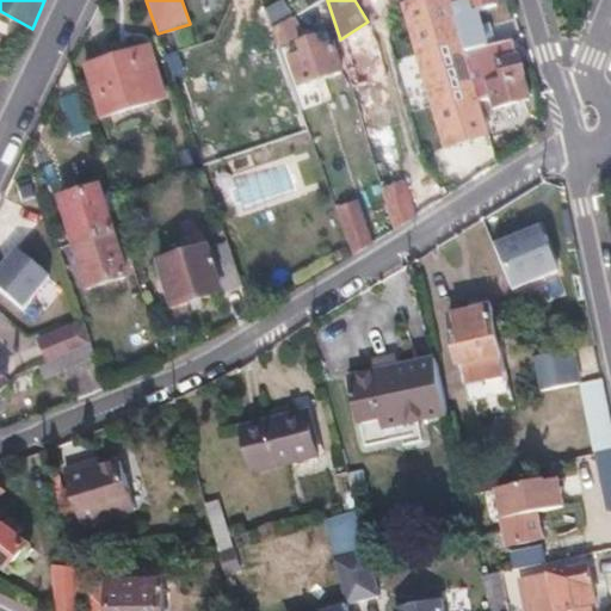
[(421,0),(406,5),(446,147),(473,139),(491,133),(480,99),(466,51),(450,0),(421,0)]
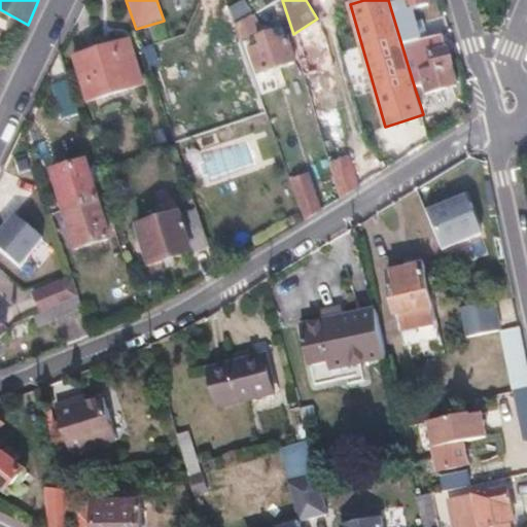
[(388,0),(401,44),(426,39),(422,21),(415,23),(412,10),(431,4),(429,0),(388,0)]
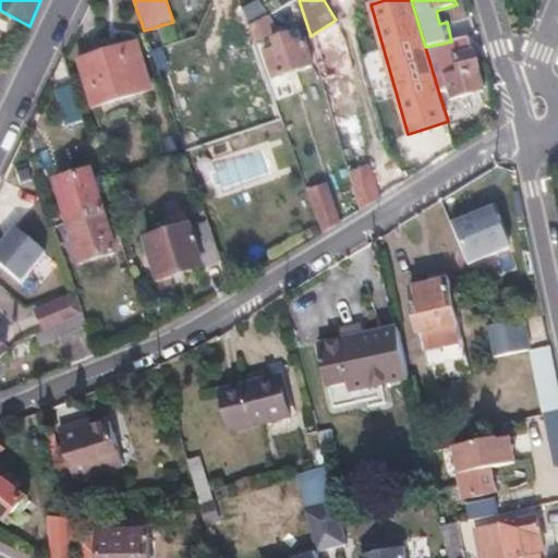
[(241,4),(228,10),(234,31),(249,25),(241,4)]
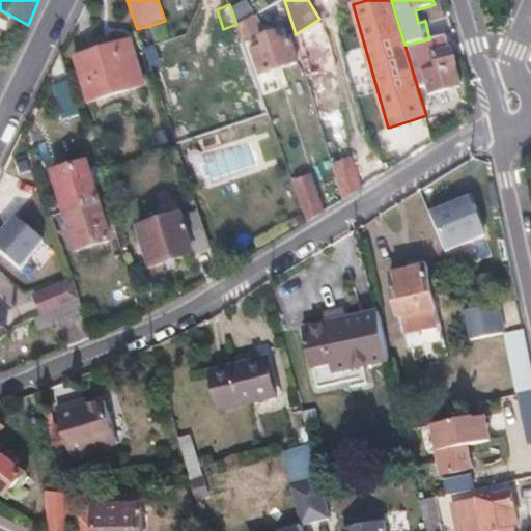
[(270,18),(264,8),(255,14),(260,23),(270,18)]
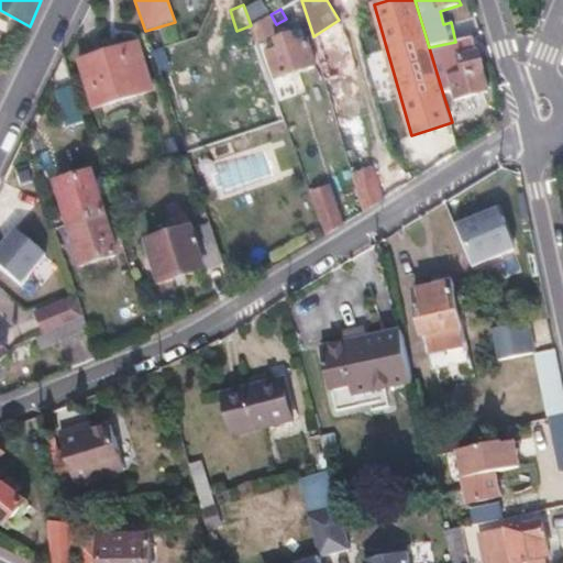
[(271,14),(251,25),(256,42),(278,29),(276,24),(271,14)]
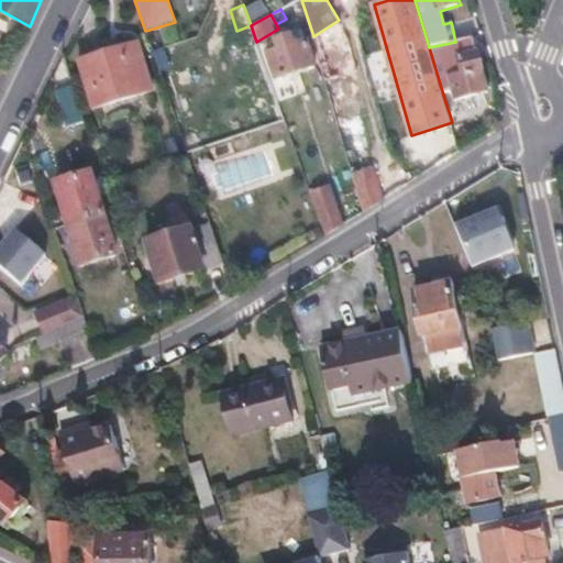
[(341,22),(345,30),(332,39),(337,54),(361,46),(352,19),(341,22)]
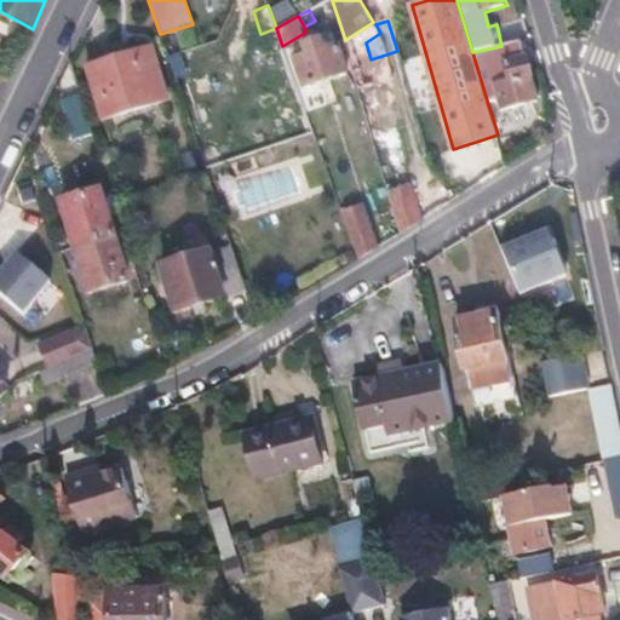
[(375,24),(373,22),(345,40),(349,53),(366,42),(380,33),(375,24)]
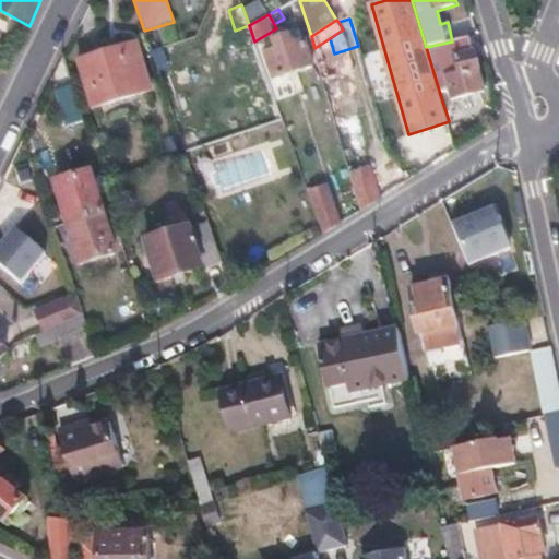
[(275,48),(265,51),(273,79),(313,66),(305,38),(293,42),(289,33),(273,38),(275,48)]
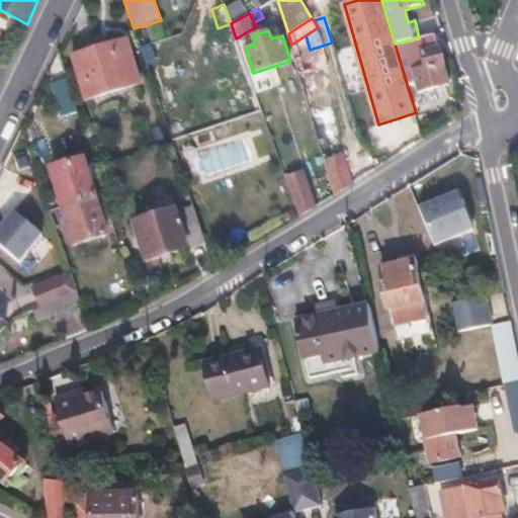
[(440,47),(438,48),(435,34),(419,38),(395,44),(407,84),(417,81),(420,90),(449,82),(440,47)]
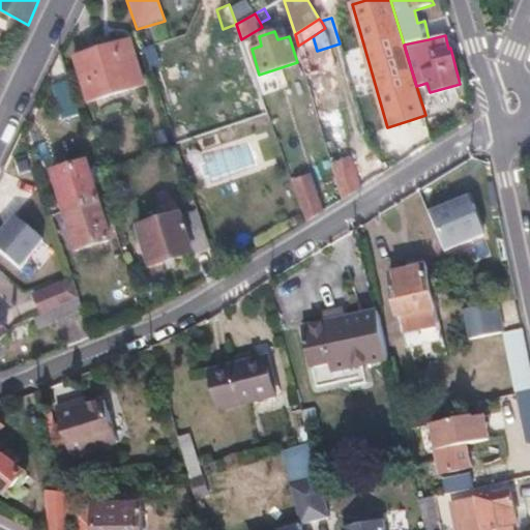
[(127,38),(75,57),(89,100),(142,83),(127,38)]
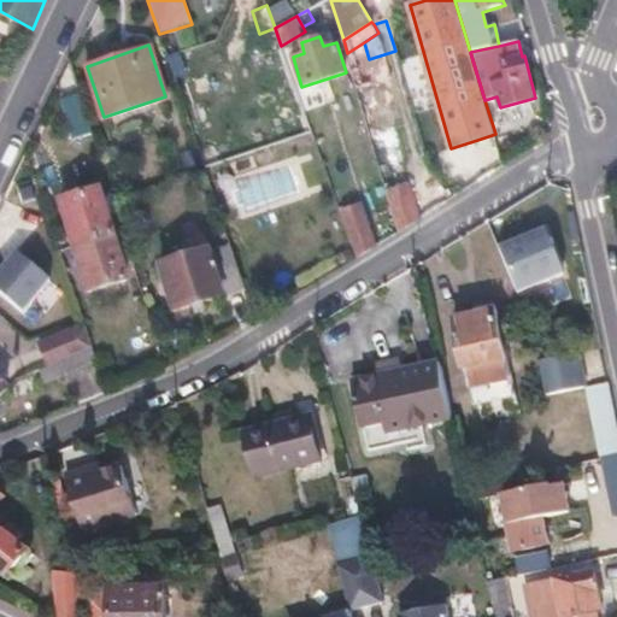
[(82,93),(63,99),(74,137),(93,131),(82,93)]
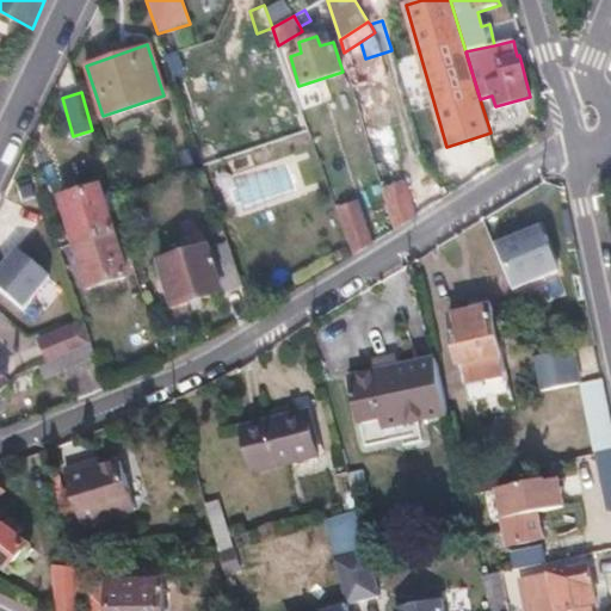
[(491,133),(473,139),(480,165),(498,159),(491,133)]
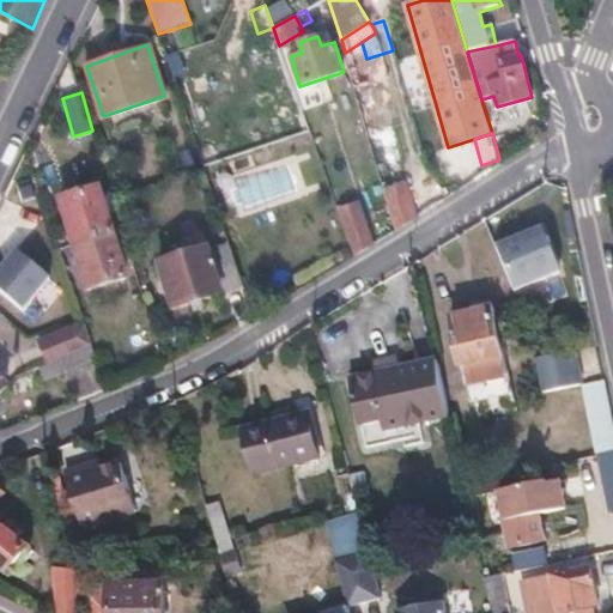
[(392,186),(384,188),(396,229),(416,217),(405,182),(392,186)]
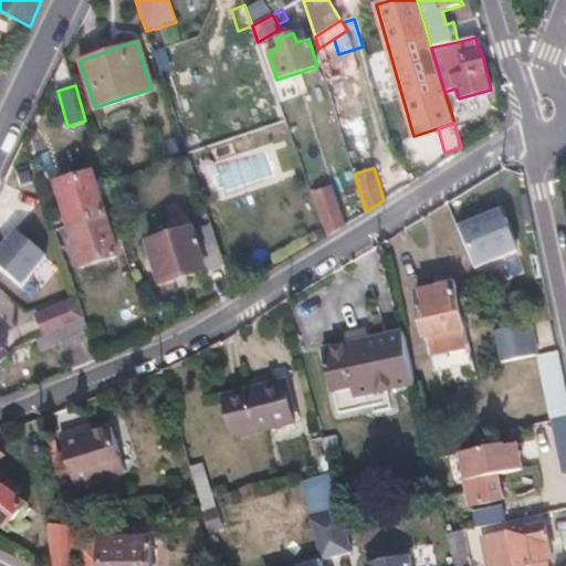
[(90,173),(56,184),(67,224),(103,215),(90,173)]
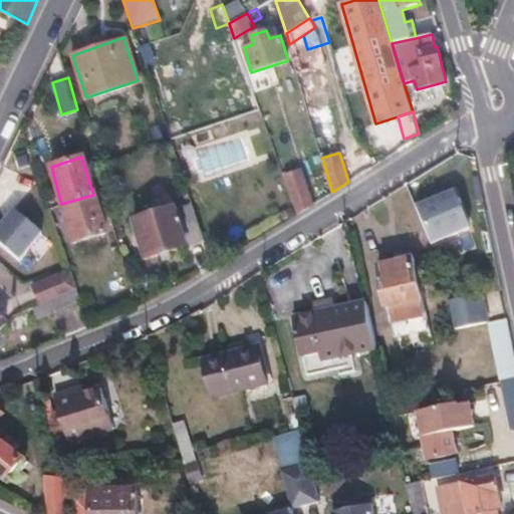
[(300,170),(284,176),(298,213),(312,205),(300,170)]
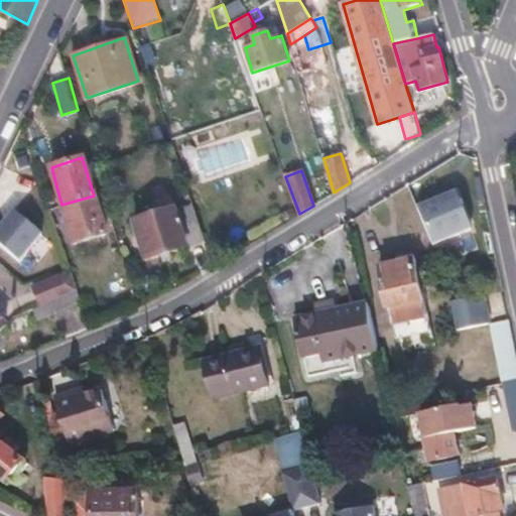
[(472,227),(456,189),(416,205),(431,242),(472,227)]
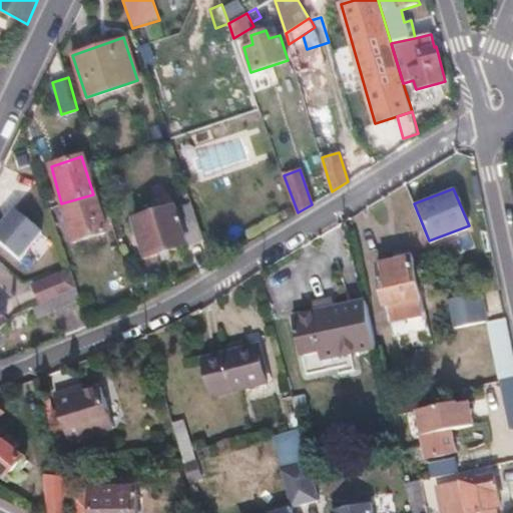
[(93,194),(61,203),(73,241),(104,231),(93,194)]
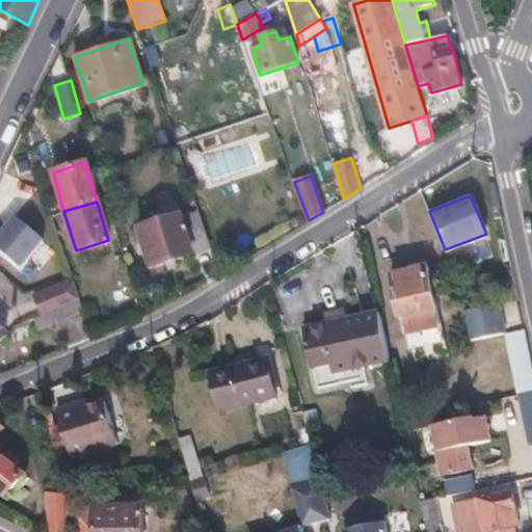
[(163,227),(139,235),(152,272),(213,251),(201,214),(181,221),(177,211),(175,209),(161,214),(160,217),(163,227)]
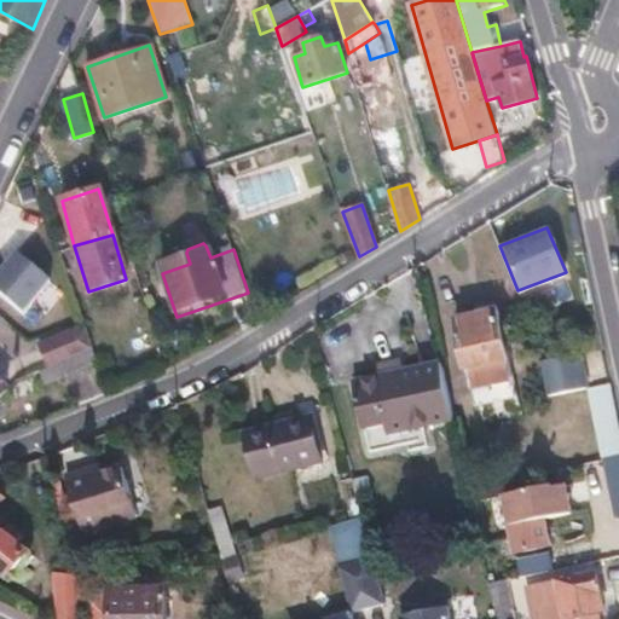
[(50,270),(17,246),(0,268),(0,294),(21,308),(50,270)]
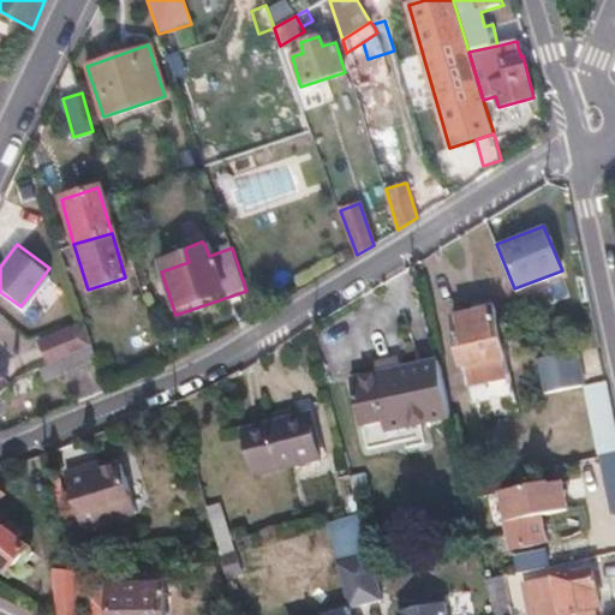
[(496,306),(454,317),(467,383),(511,374),(496,306)]
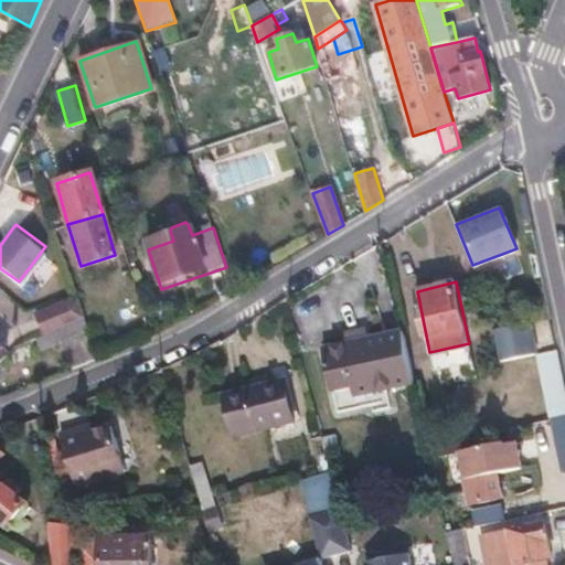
[(85,316),(76,290),(35,307),(45,332),(85,316)]
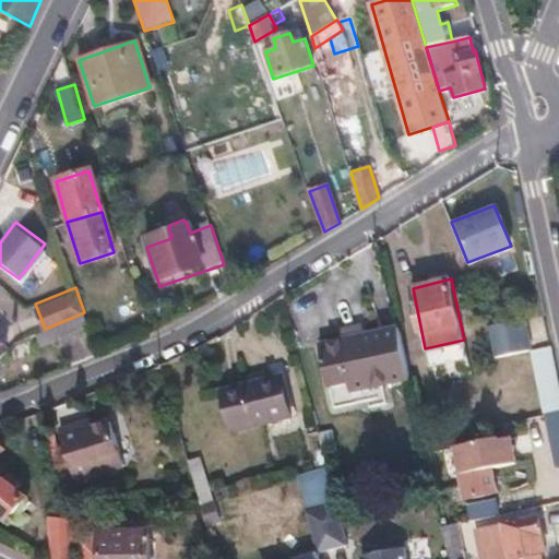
[(87,325),(84,312),(45,329),(36,332),(40,344),(61,336),(87,325)]
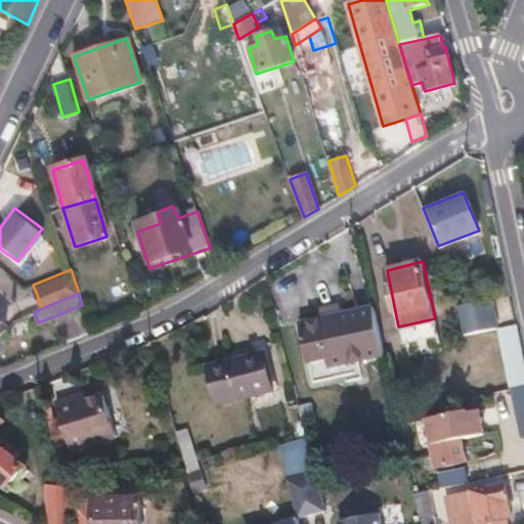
[(459,304),(465,333),(498,325),(493,297),(459,304)]
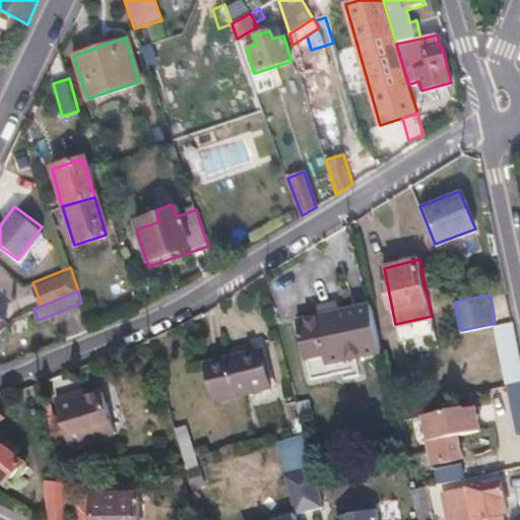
[(85,313),(81,303),(57,313),(61,322),(85,313)]
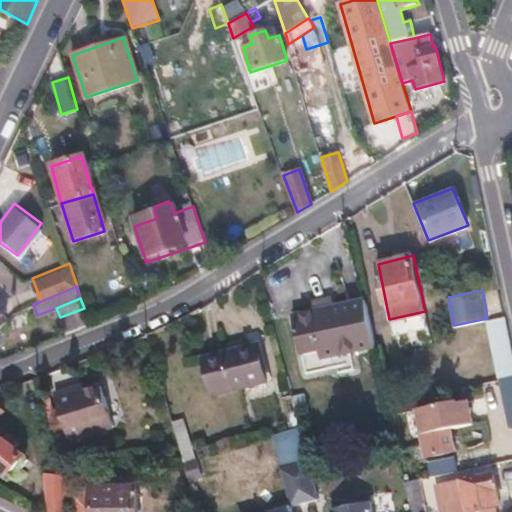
[(367,299),(294,315),(302,357),(321,353),(322,358),(377,346),(367,299)]
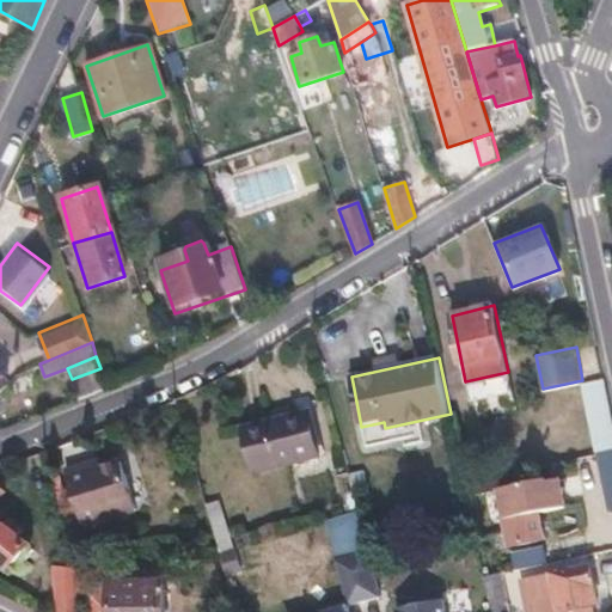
[(106,385),(101,368),(72,379),(79,397),(106,385)]
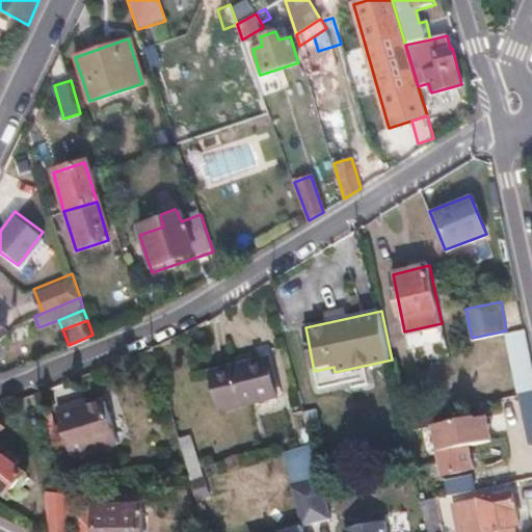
[(266,355),(212,370),(222,409),(276,394),(266,355)]
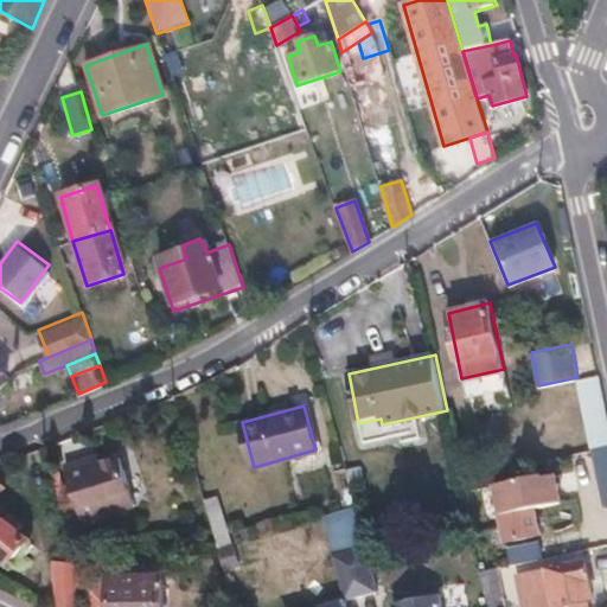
[(606,445),(593,448),(604,504),(606,503),(606,445)]
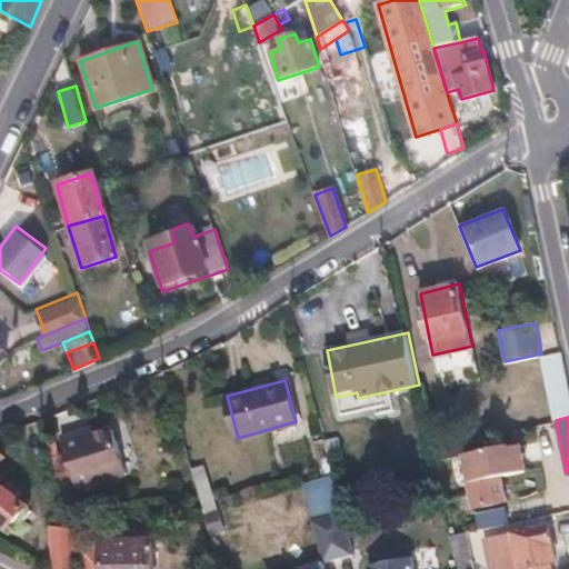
[(95,425),(83,428),(86,435),(97,431),(95,425)]
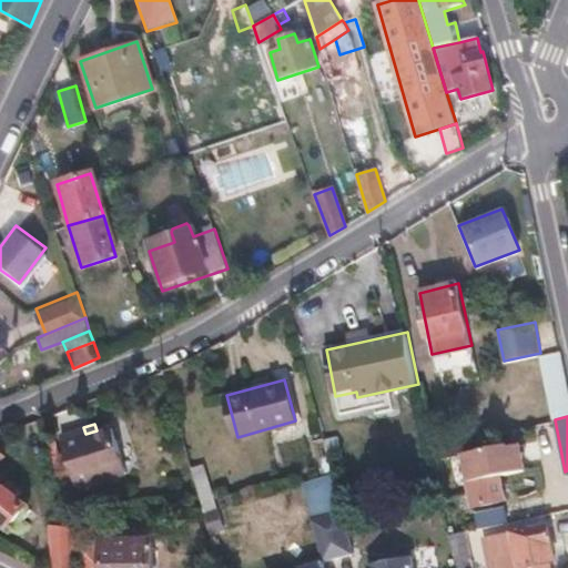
[(83,427),(62,434),(78,486),(128,470),(114,426),(97,430),(85,434),(83,427)]
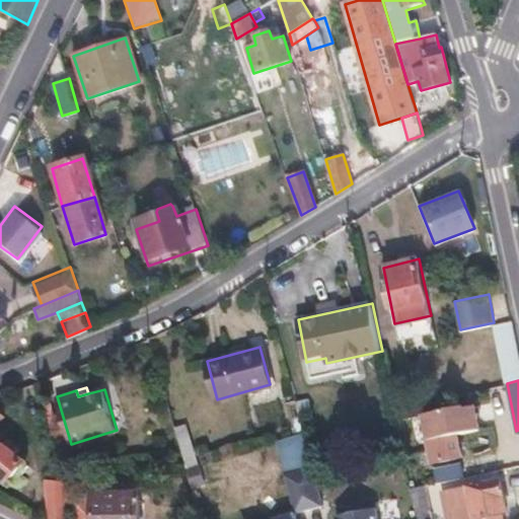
[(460,404),(424,413),(434,461),(462,455),(457,433),(480,428),(475,403),(460,406),(460,404)]
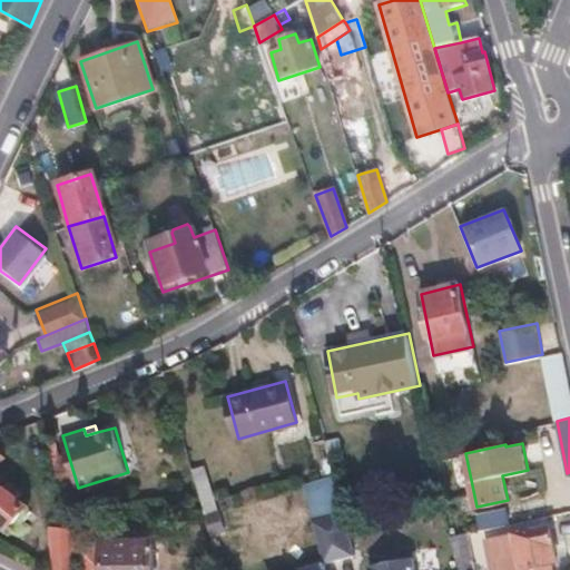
[(8,489),(0,499),(0,516),(13,528),(30,507),(8,489)]
